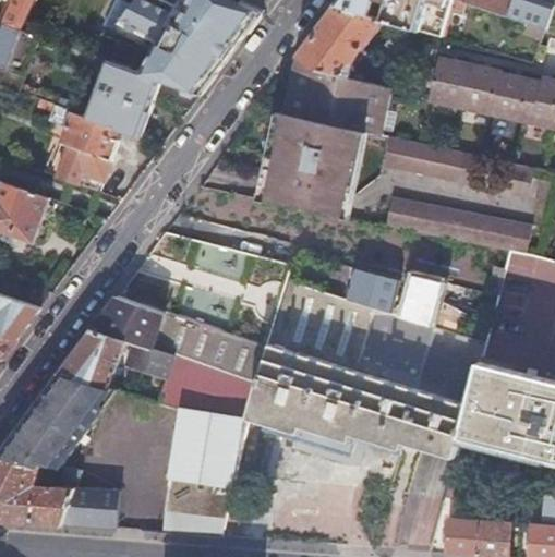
[(4,0),(0,11),(0,21),(19,27),(31,0),(4,0)]
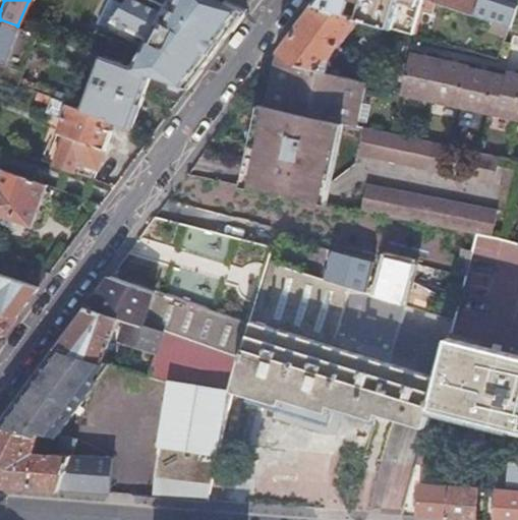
[(106,0),(96,22),(104,26),(122,3),(116,0),(106,0)]
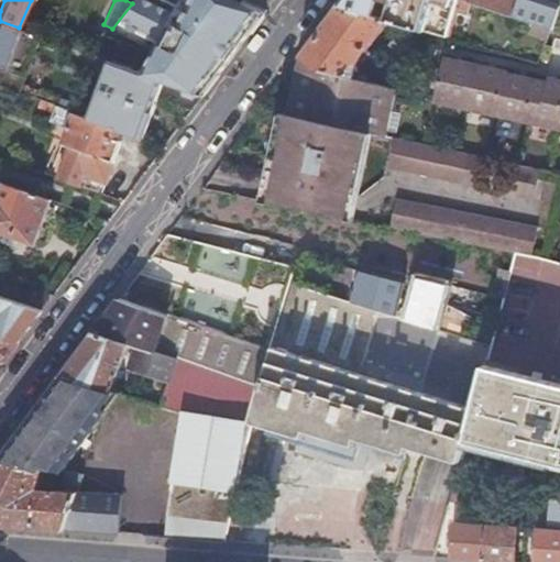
[(161,79),(200,94),(231,51),(262,9),(243,0),(185,0),(183,7),(169,0),(133,0),(132,3),(112,29),(154,50),(142,73),(161,79)]
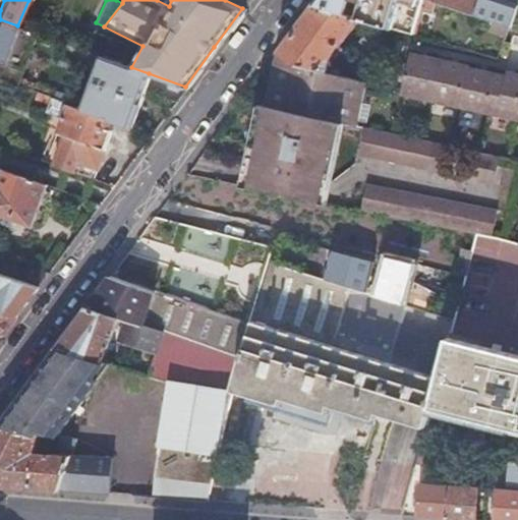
[(312,0),(309,5),(358,18),(357,19),(382,26),(390,29),(398,0),(312,0)]
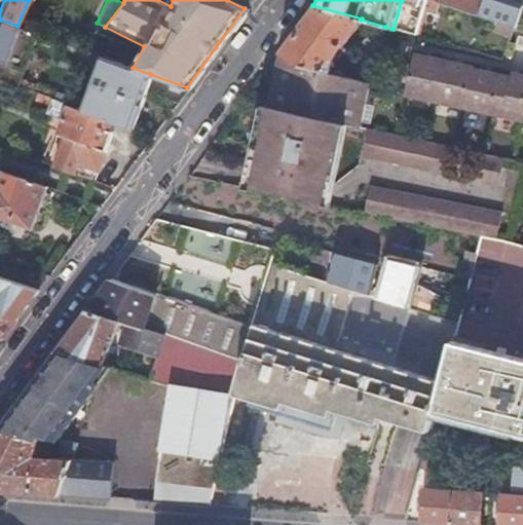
[(427,0),(507,26),(513,28),(522,0),(514,0),(514,3),(506,0),(427,0)]
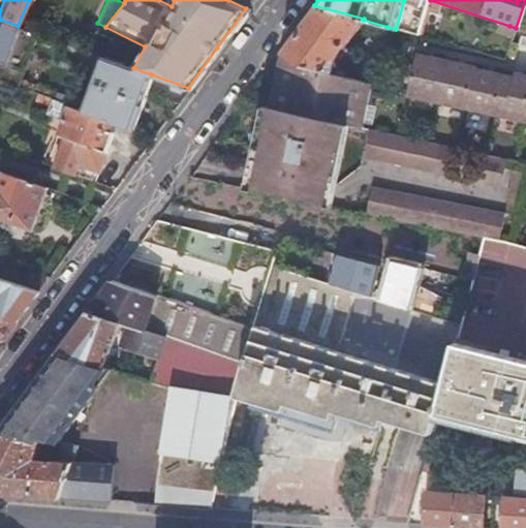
[(279,53),(282,56),(294,63),(331,72),(335,56),(338,59),(345,50),(342,47),(363,20),(364,19),(314,5),(296,30),(279,53)]
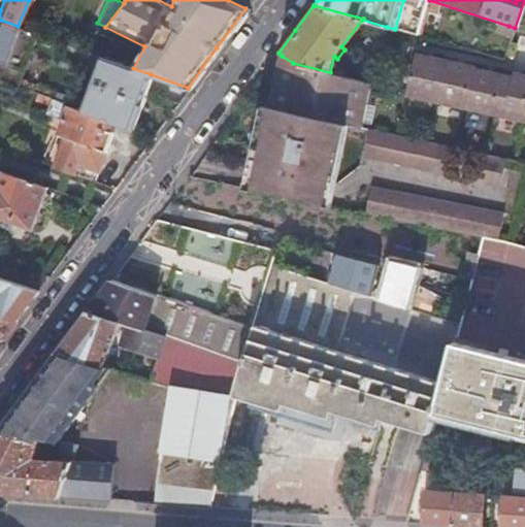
[(0,79),(15,86),(36,33),(18,26),(0,20),(0,79)]
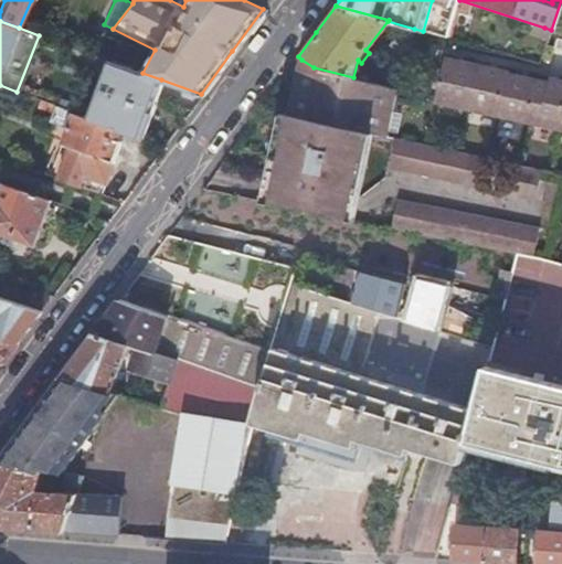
[(542,81),(499,71),(499,70),(438,55),(428,98),(561,128),(561,81),(543,76),(542,81)]
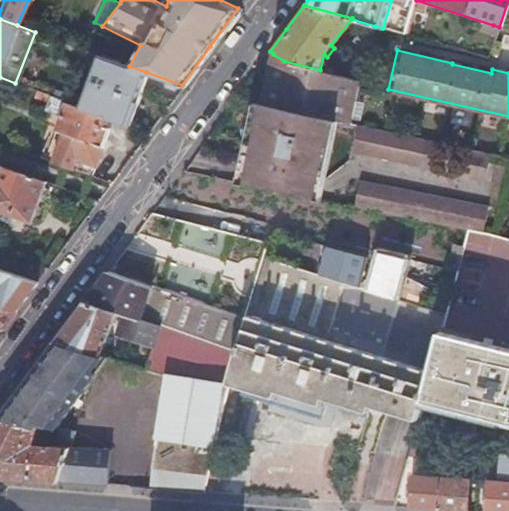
[(255,103),(261,105),(273,54),(270,51),(267,54),(265,63),(264,69),(255,103)]
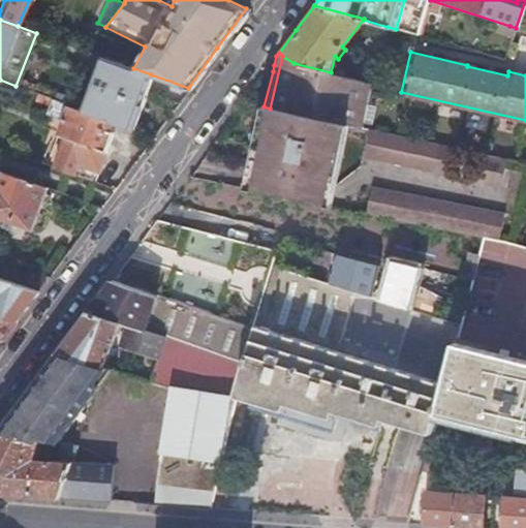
[(98,56),(79,110),(110,121),(114,122),(131,128),(151,74),(133,68),(98,56)]
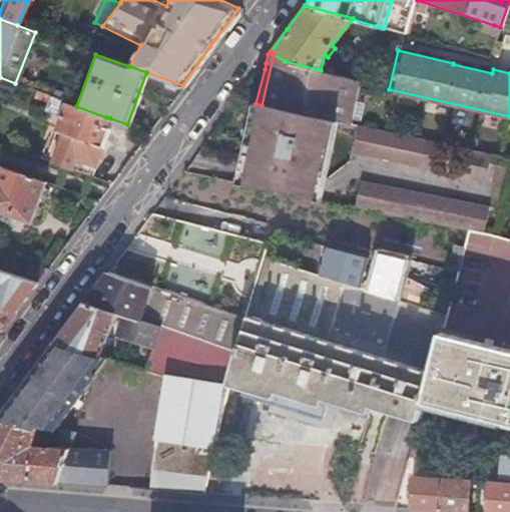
[(333,120),(336,121),(346,76),(321,70),(285,61),(274,54),(262,105),(333,120)]
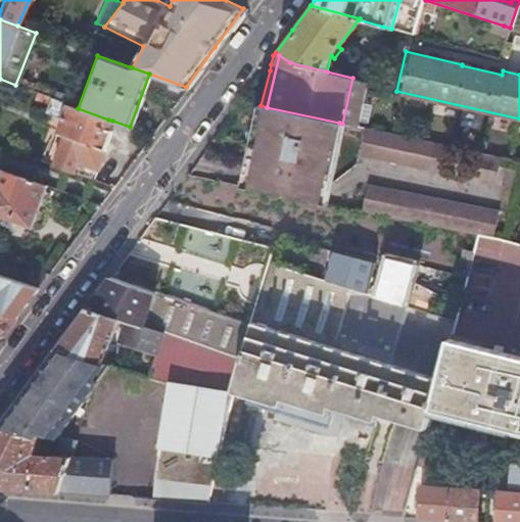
[(342,124),(348,126),(359,80),(352,78),(342,124)]
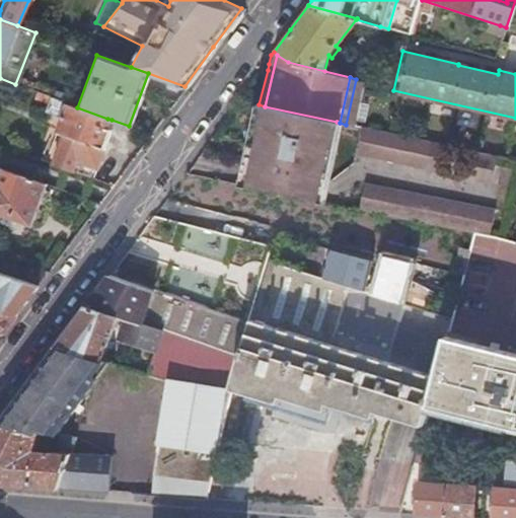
[(58,117),(64,102),(49,96),(43,112),(58,117)]
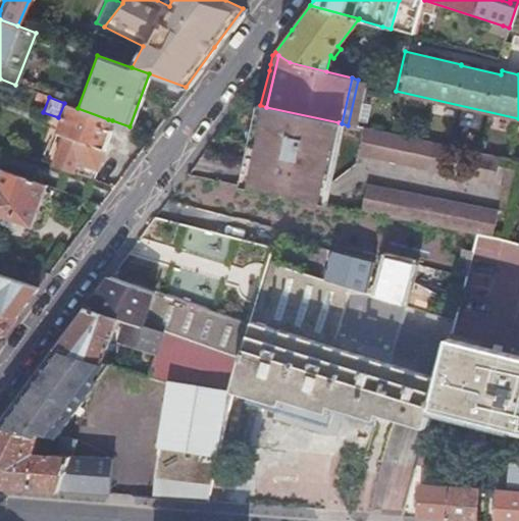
[(62,135),(51,164),(56,166),(70,171),(75,159),(96,166),(109,129),(105,127),(108,119),(78,108),(64,103),(58,117),(53,132),(62,135)]
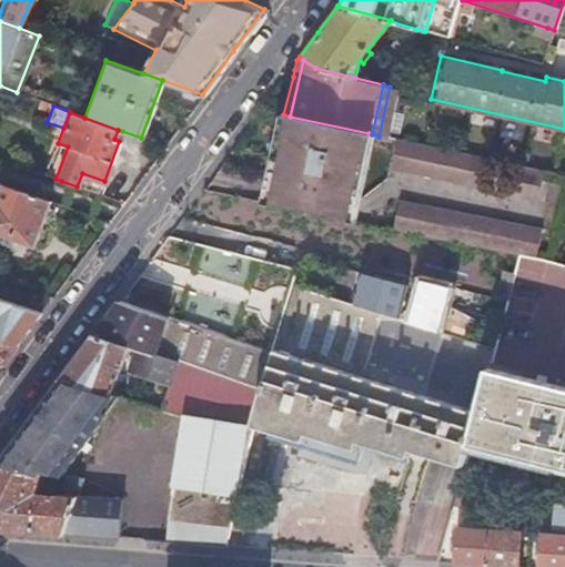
[(290,117),(284,138),(272,183),(268,204),(347,220),(363,155),(369,133),(290,117)]
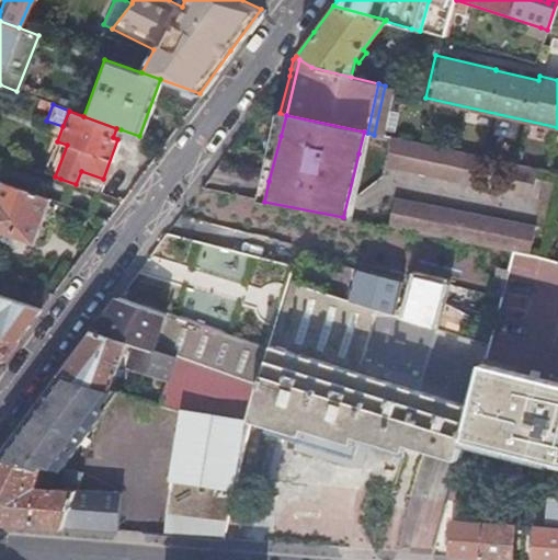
[(406,141),(393,138),(387,160),(386,166),(400,169),(401,163),(406,141)]
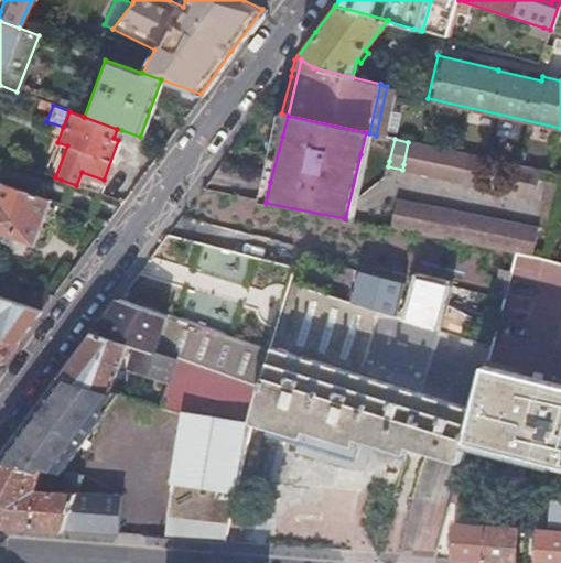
[(494,160),(408,142),(403,164),(402,170),(482,186),(488,187),(494,160)]
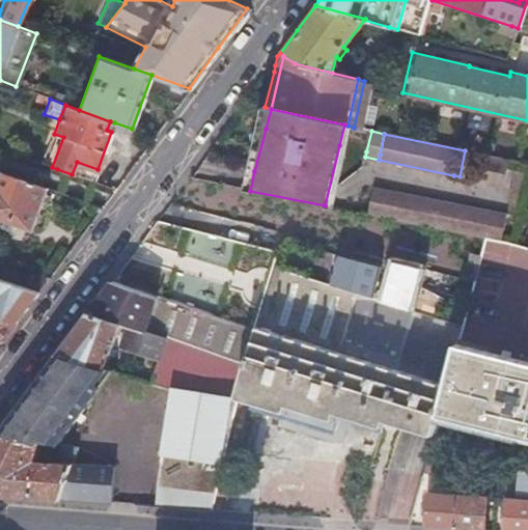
[(500,187),(506,160),(480,155),(475,180),(500,187)]
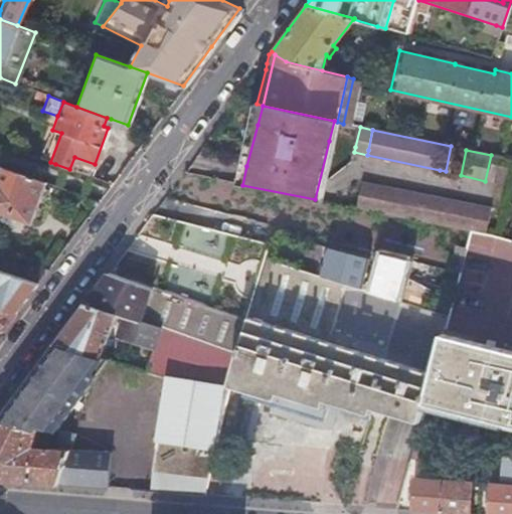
[(28,223),(43,181),(0,166),(0,212),(7,215),(28,223)]
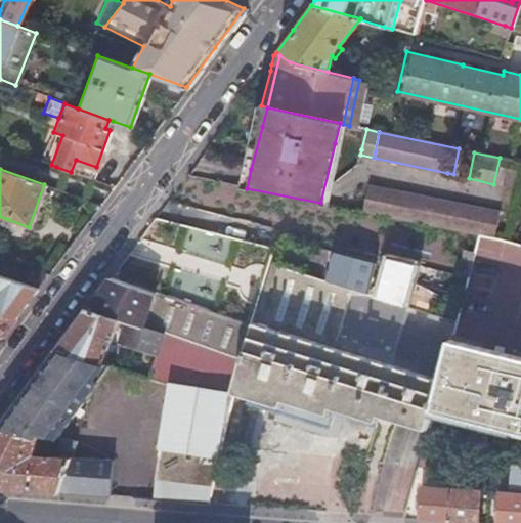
[(360,212),(435,226),(478,236),(484,209),(441,201),(366,185),(360,212)]
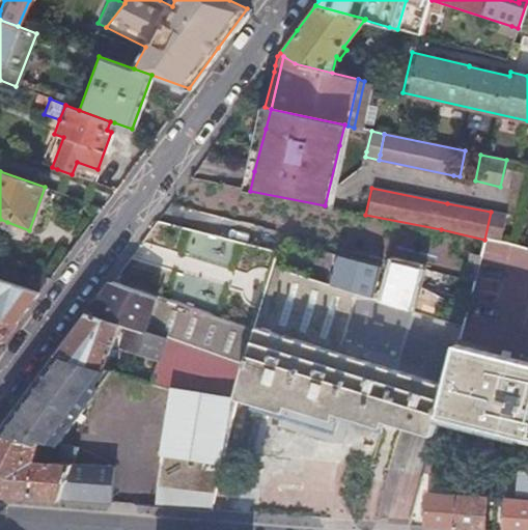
[(491,212),(484,240),(498,243),(504,215),(491,212)]
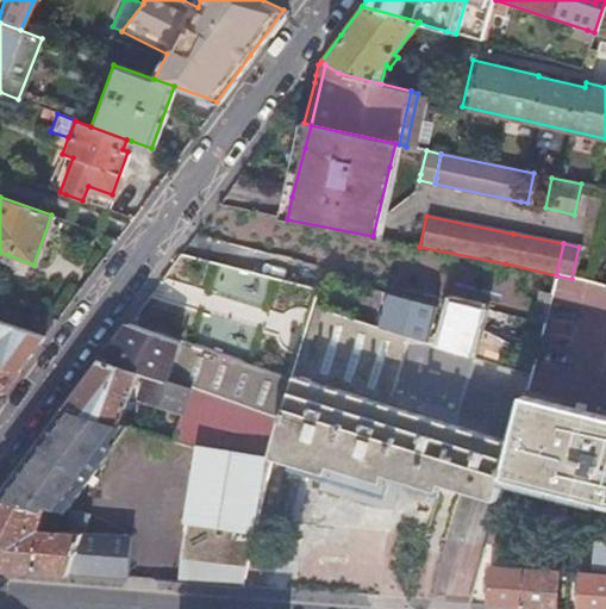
[(199,285),(200,256),(177,256),(176,284),(199,285)]
